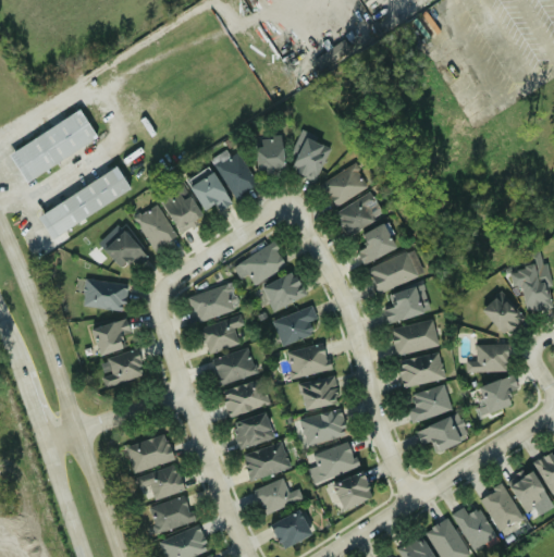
[(323,74),(355,54),(346,40),(315,60),(323,74)]
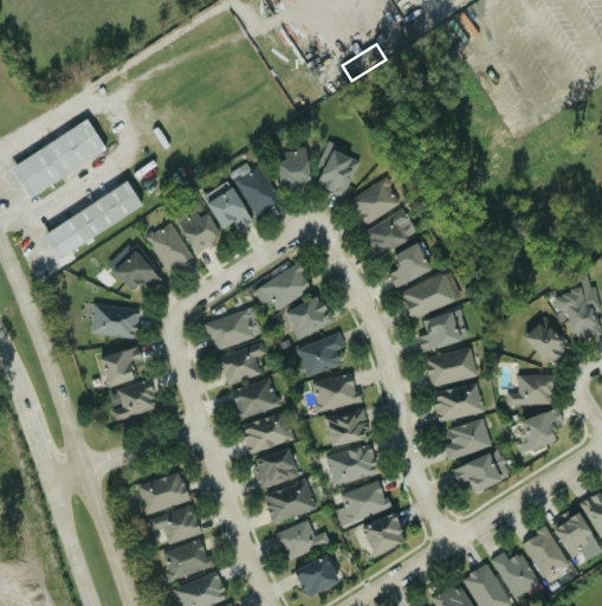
[(108,150),(89,120),(11,166),(28,197),(108,150)]
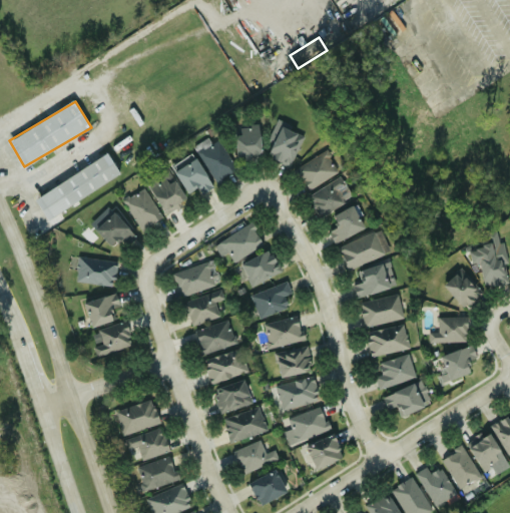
[(286,126),(288,122),(280,118),(272,135),(276,138),(269,154),(292,166),(306,136),(286,126)]
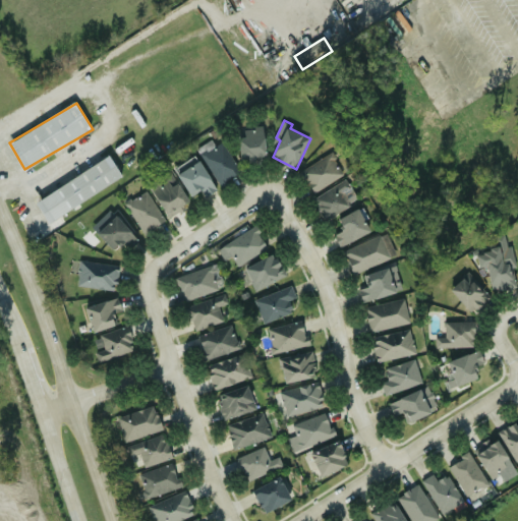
[(266,158),(265,127),(238,128),(240,159),(266,158)]
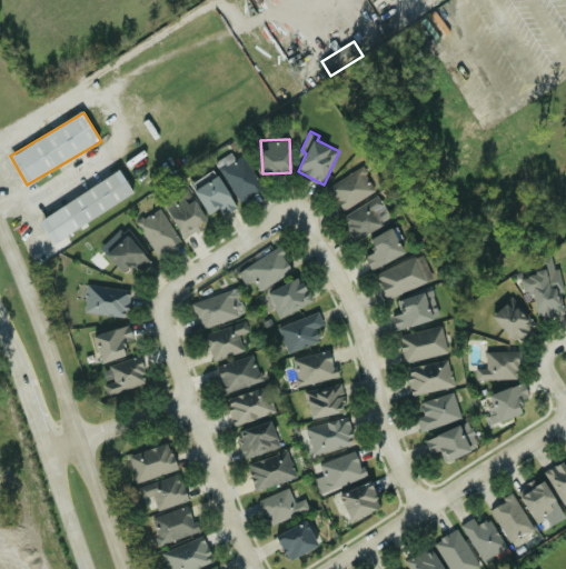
[(237,160),(232,152),(217,161),(241,202),(265,190),(246,156),(237,160)]
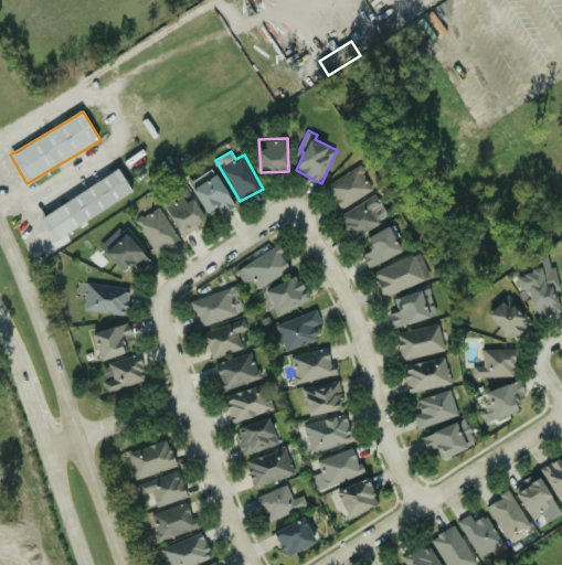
[(341,209),(375,191),(362,166),(328,184),(341,209)]
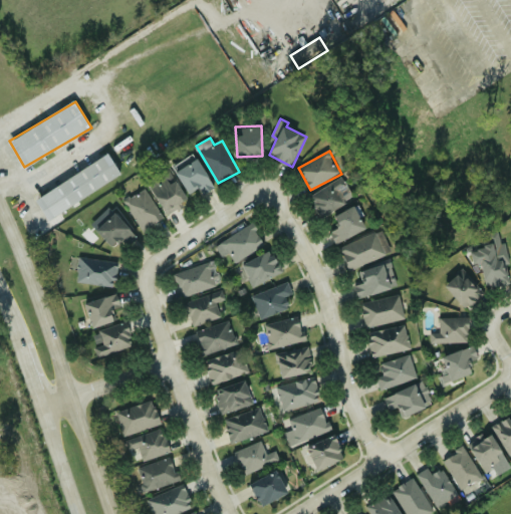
[(200,188),(204,195),(214,191),(197,154),(174,164),(187,194),(200,188)]
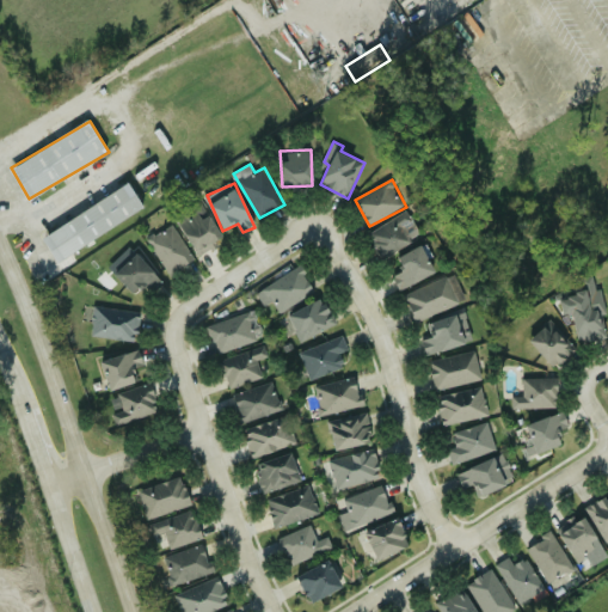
[(55,261),(146,210),(130,184),(41,234),(55,261)]
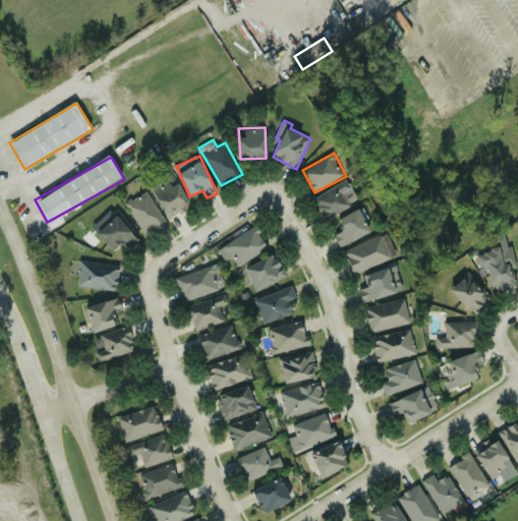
[(149,186),(171,217),(192,203),(170,171),(149,186)]
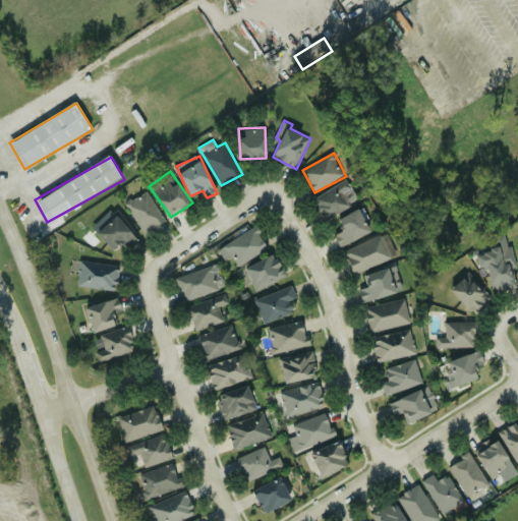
[(329,221),(360,198),(347,178),(314,200),(329,221)]
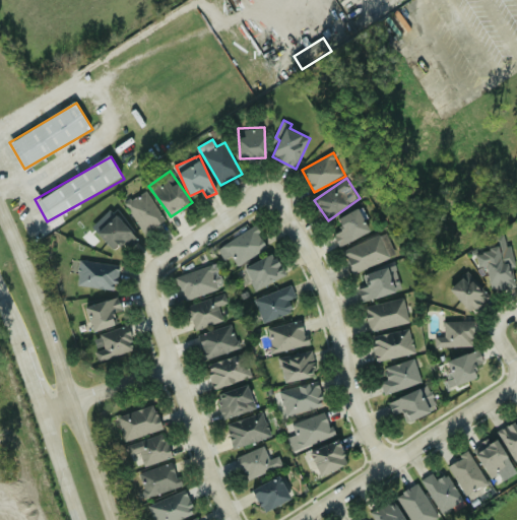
[(126,203),(143,234),(166,221),(148,191),(126,203)]
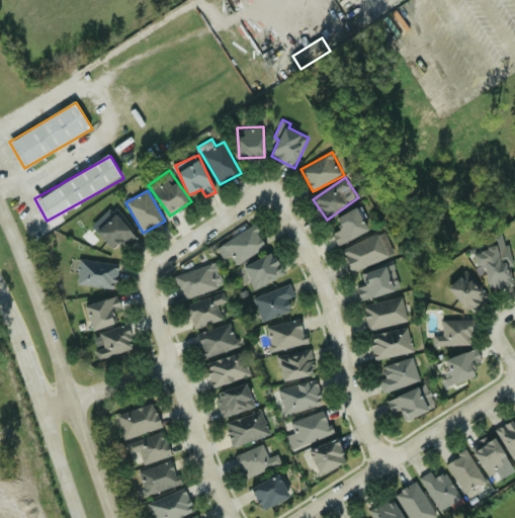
[(339,246),(369,230),(357,206),(336,218),(342,230),(333,234),(339,246)]
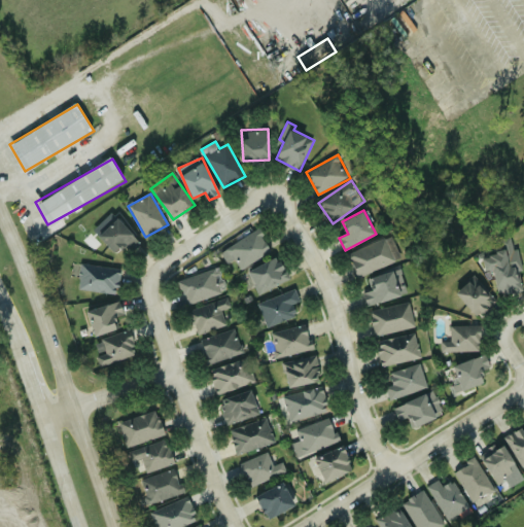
[(116,252),(124,244),(132,251),(141,241),(111,212),(94,231),(116,252)]
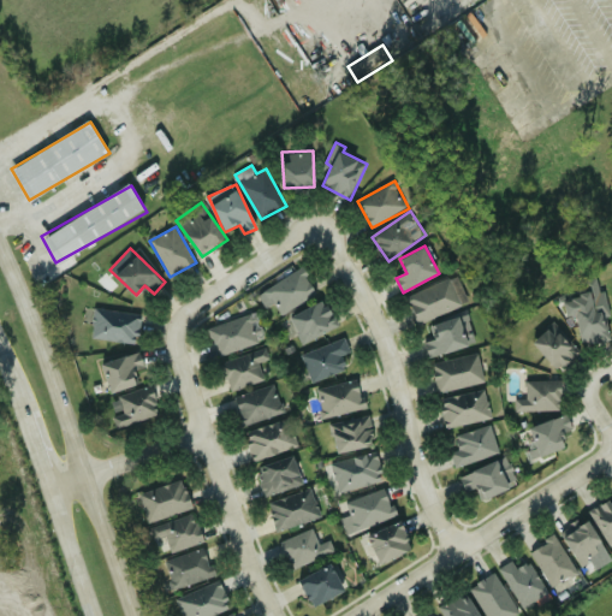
[(266,302),(272,298),(284,317),(319,294),(302,267),(261,294),(266,302)]
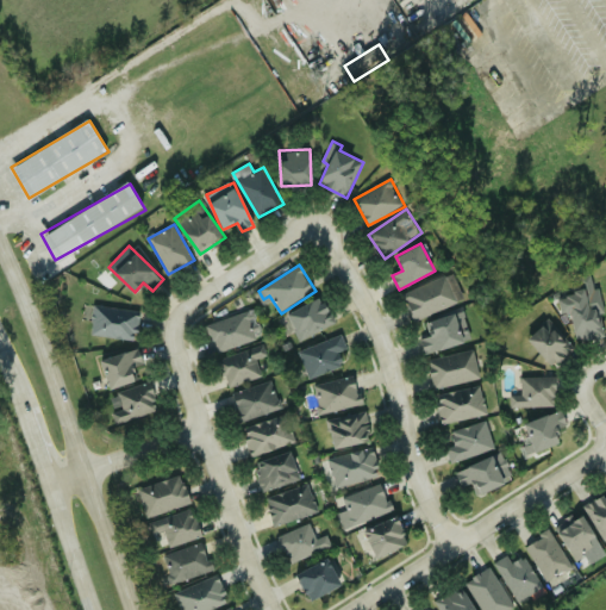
[(605,322),(599,287),(595,288),(592,273),(580,275),(582,290),(557,296),(561,313),(564,312),(566,323),(572,322),(576,341),(605,335),(605,322)]
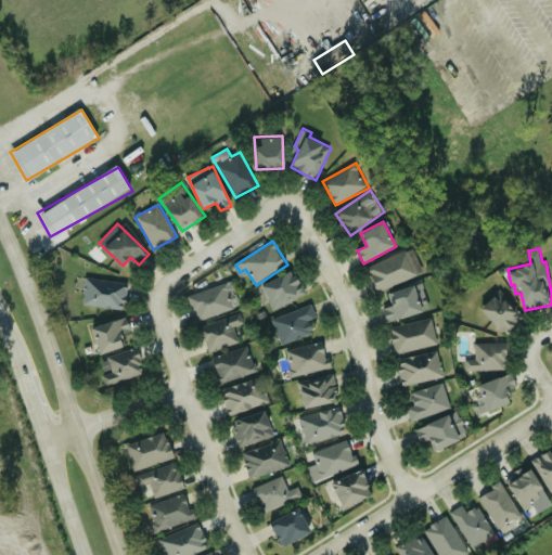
[(368,265),(376,291),(424,275),(415,249),(368,265)]
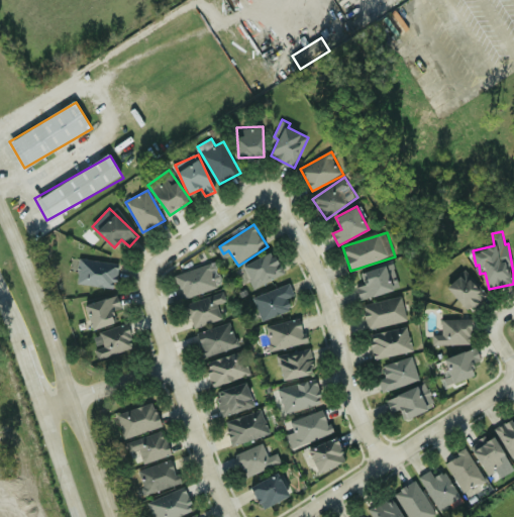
[(285,273),(273,250),(243,267),(254,289),(285,273)]
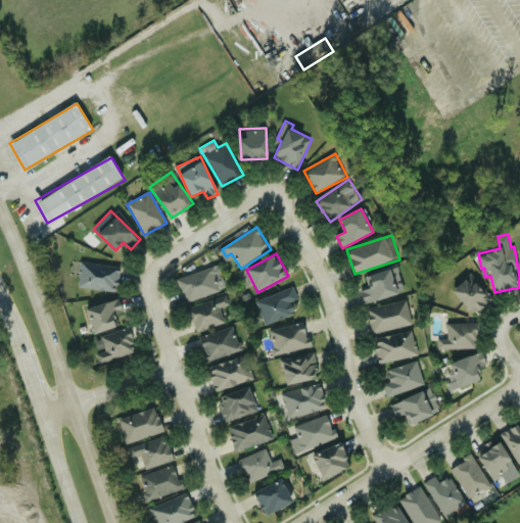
[(117,292),(121,266),(81,262),(79,287),(117,292)]
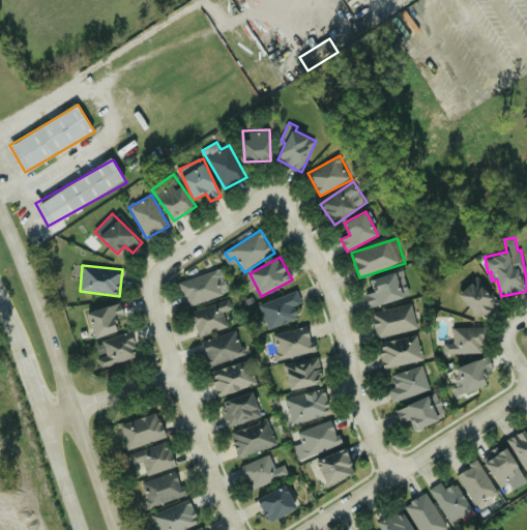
[(229,293),(221,268),(181,283),(189,306),(229,293)]
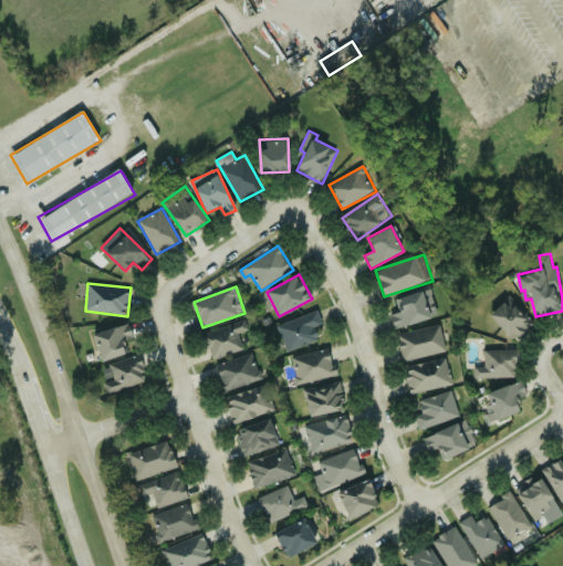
[(399,312),(392,314),(395,327),(438,316),(430,289),(396,297),(399,312)]
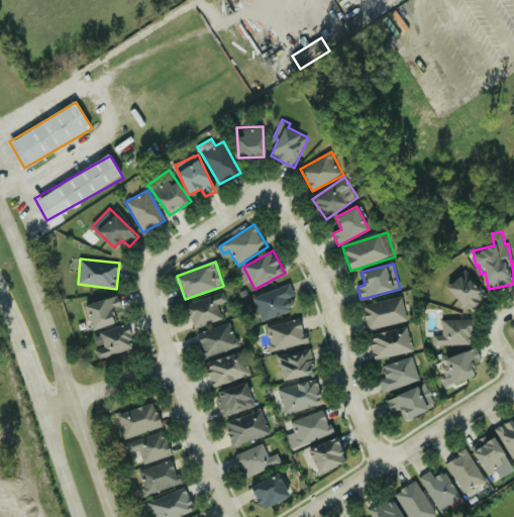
[(470,312),(488,295),(466,271),(447,288),(470,312)]
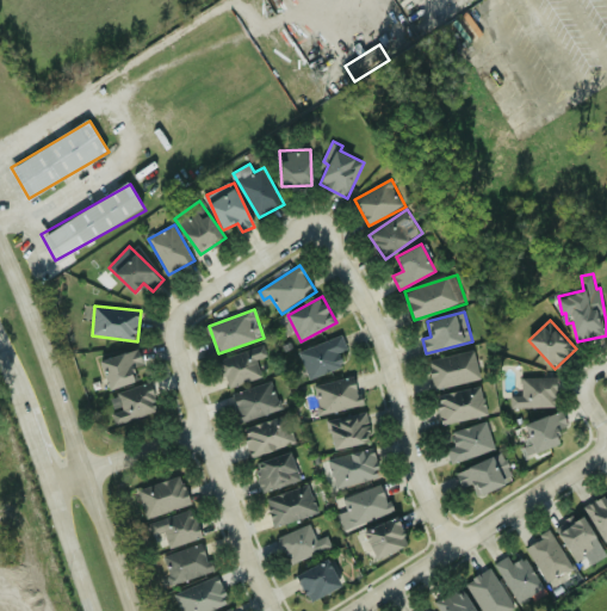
[(341,352),(348,350),(345,337),(299,350),(308,378),(345,366),(341,352)]
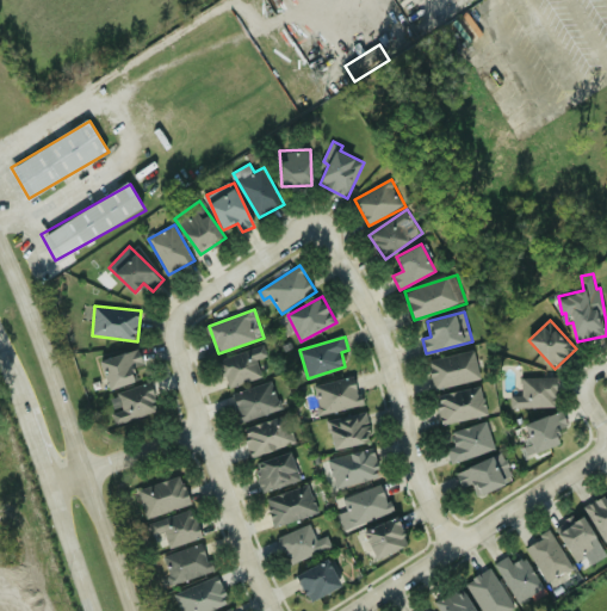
[(268,357),(265,345),(222,359),(230,387),(264,376),(258,360),(268,357)]
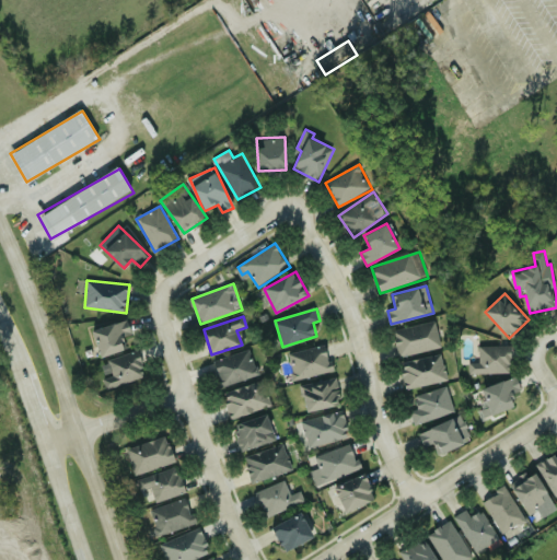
[(124,350),(120,339),(134,336),(128,318),(92,330),(101,358),(124,350)]
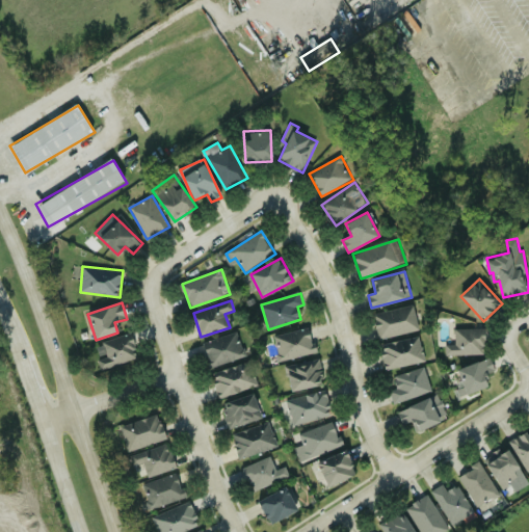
[(379,340),(420,330),(415,304),(374,314),(379,340)]
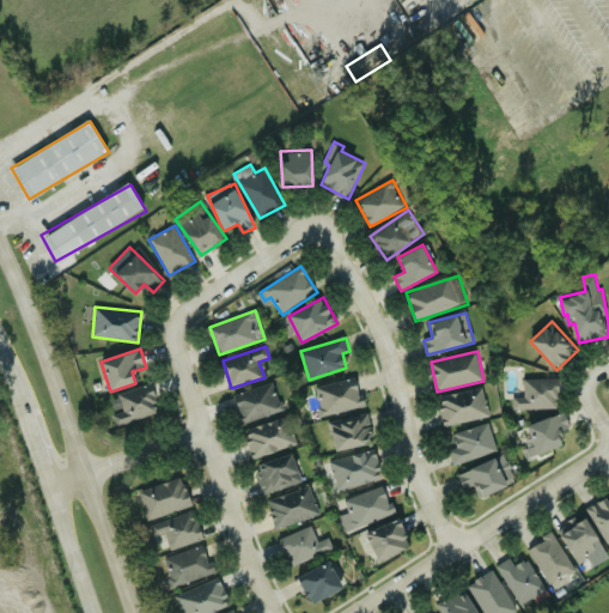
[(364,407),(357,377),(315,387),(322,418),(364,407)]
